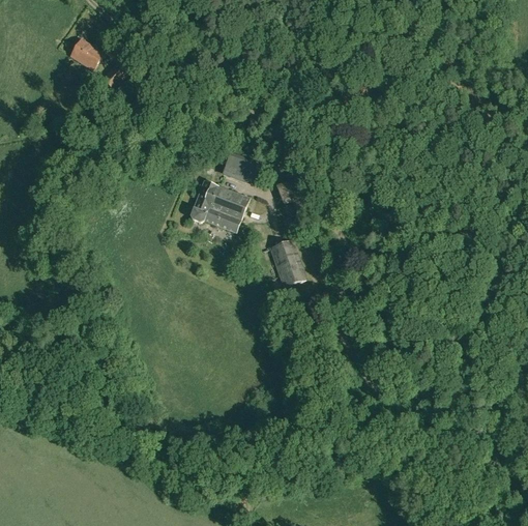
[(153,29),(146,36),(153,45),(162,37),(153,29)]
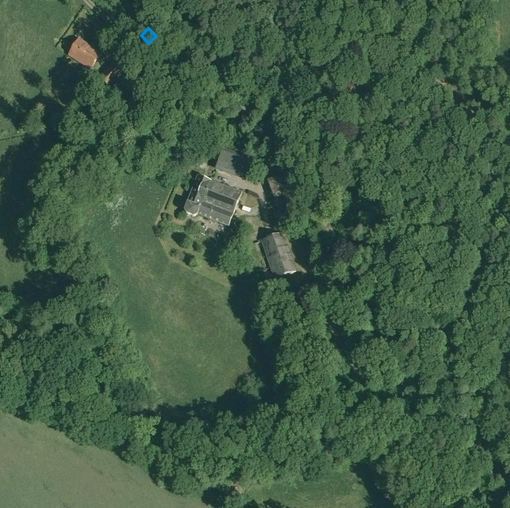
[(89,66),(100,50),(78,36),(67,52),(89,66)]
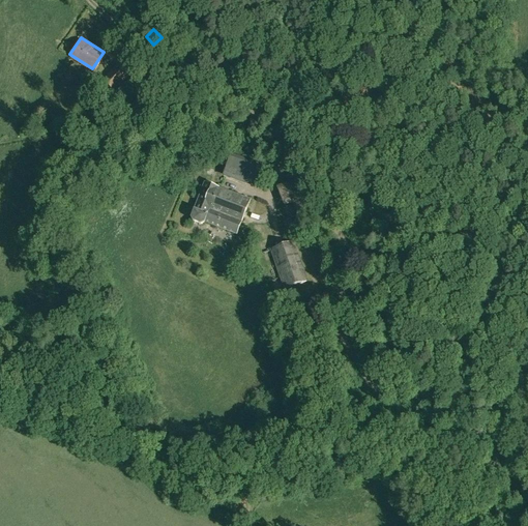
[(112,87),(128,69),(118,59),(101,78),(112,87)]
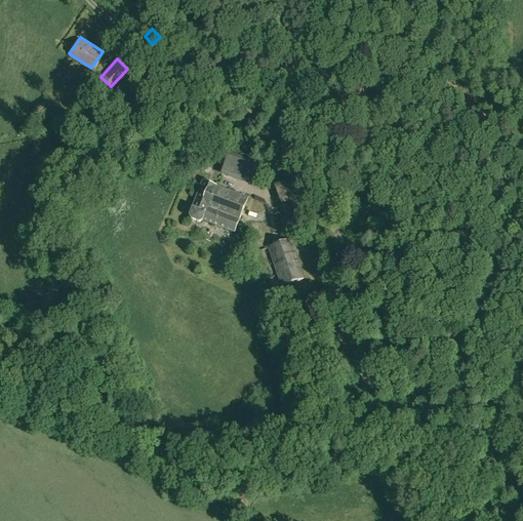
[(227,150),(219,172),(255,185),(263,162),(227,150)]
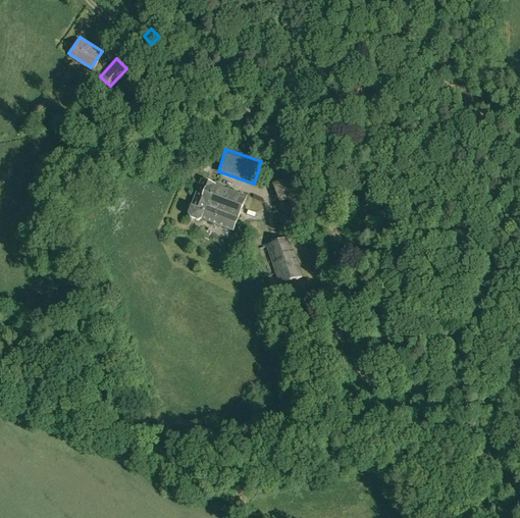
[(232,226),(245,193),(201,175),(188,211),(189,214),(196,217),(200,216),(201,214),(232,226)]
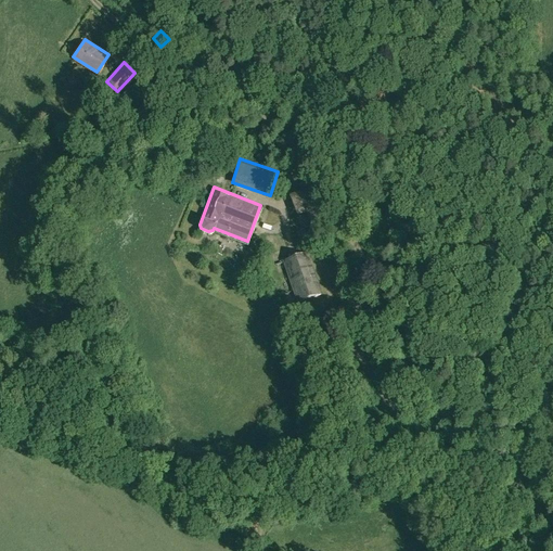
[(297,210),(312,205),(306,189),(291,194),(297,210)]
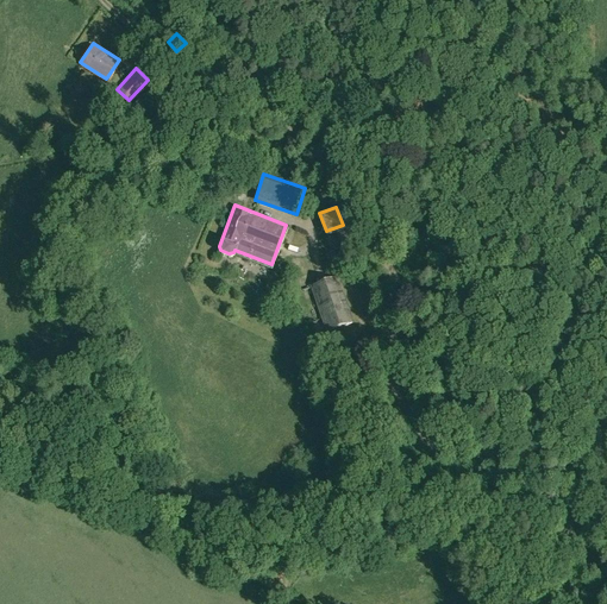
[(325,327),(352,319),(337,274),(310,283),(325,327)]
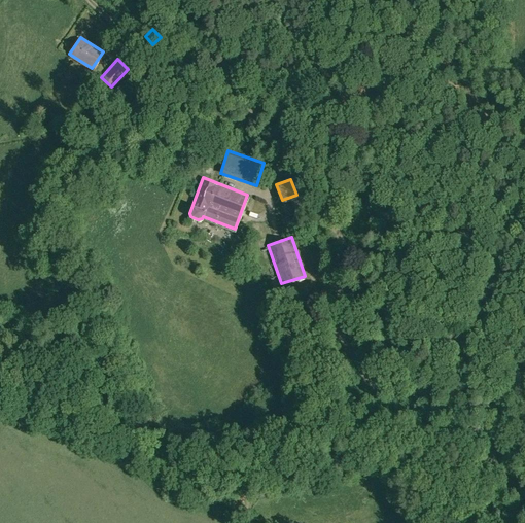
[(266,484),(263,472),(247,475),(250,487),(266,484)]
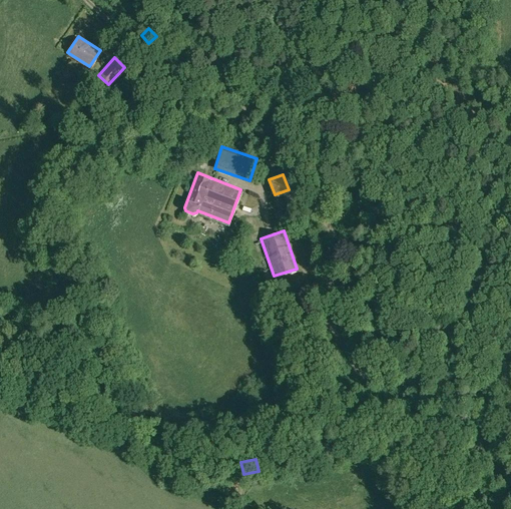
All buildings are outlined.
